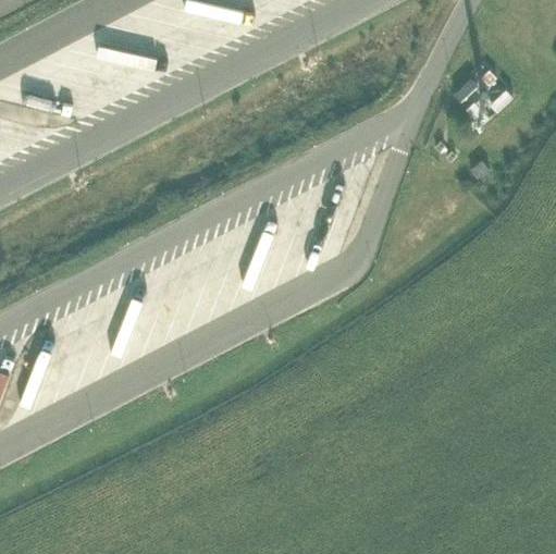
[(198,19),(196,28),(227,33),(229,22),(198,19)]
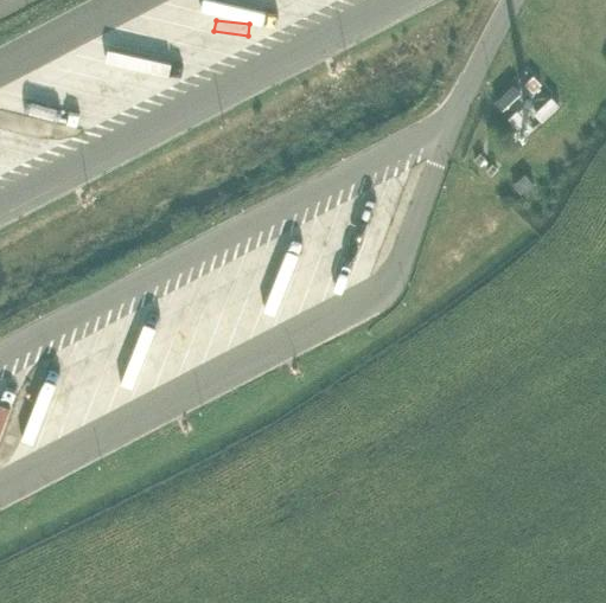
[(510,87),(492,104),(501,111),(518,95),(510,87)]
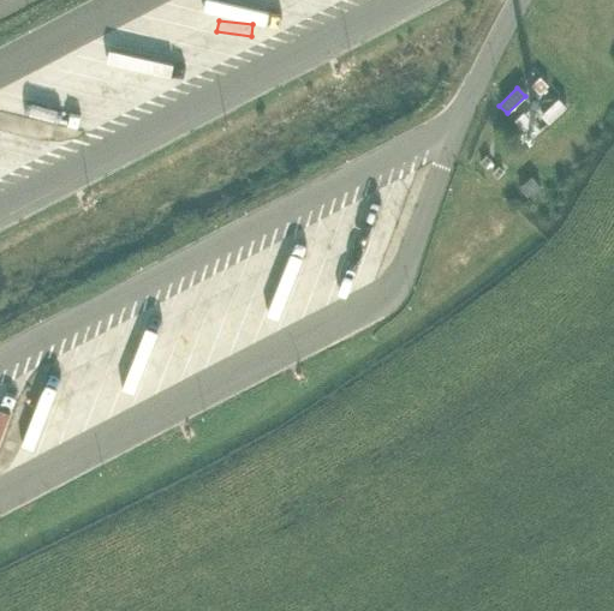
[(559,100),(542,117),(549,124),(567,107),(559,100)]
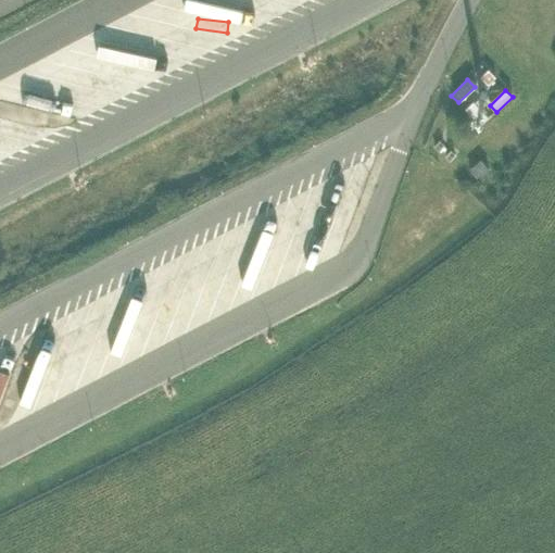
[(474,103),(466,110),(481,126),(488,120),(474,103)]
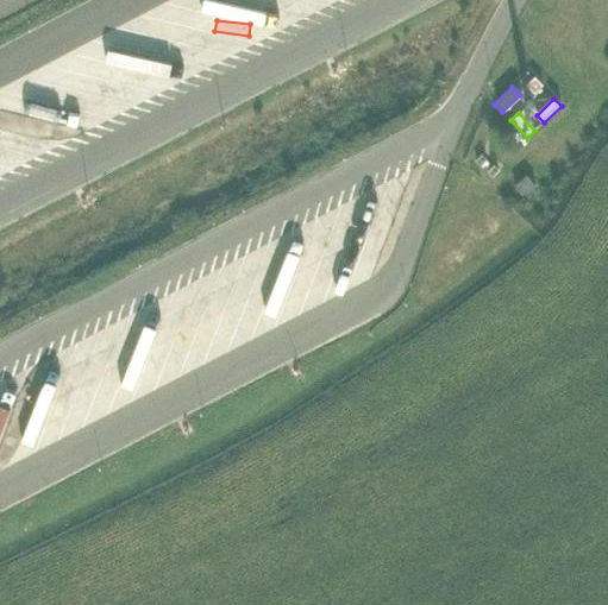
[(527,176),(514,186),(522,196),(536,186),(527,176)]
